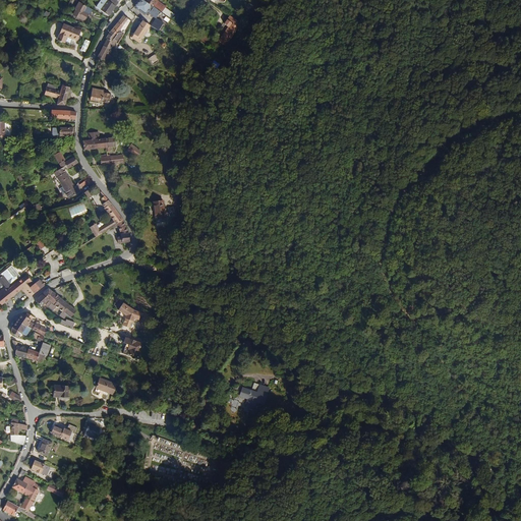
[(109,13),(115,4),(107,0),(105,0),(104,2),(100,0),(99,0),(97,6),(109,13)]
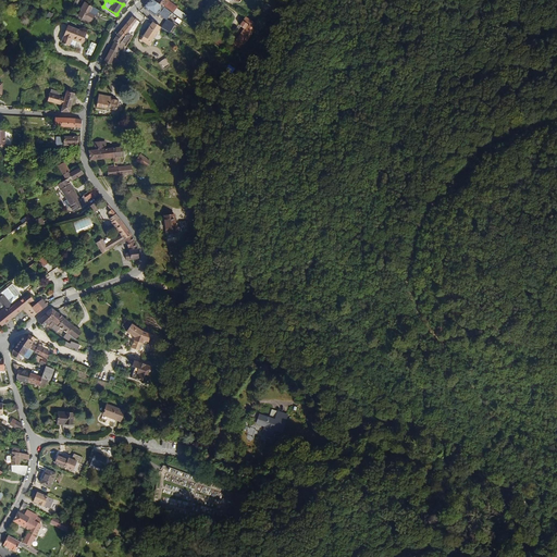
[(160,12),(164,5),(162,4),(157,0),(148,0),(143,4),(153,13),(156,10),(160,12)]
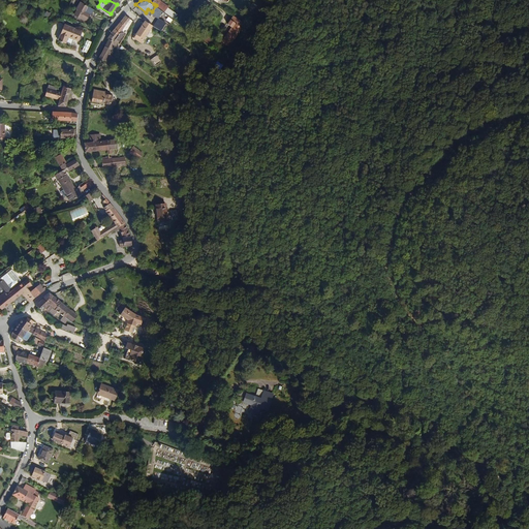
[(161,0),(149,0),(154,4),(155,2),(168,12),(172,7),(161,0)]
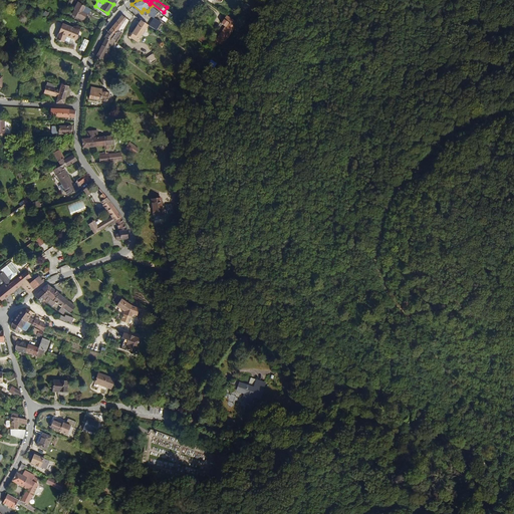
[(212,8),(200,0),(192,0),(210,12),(212,8)]
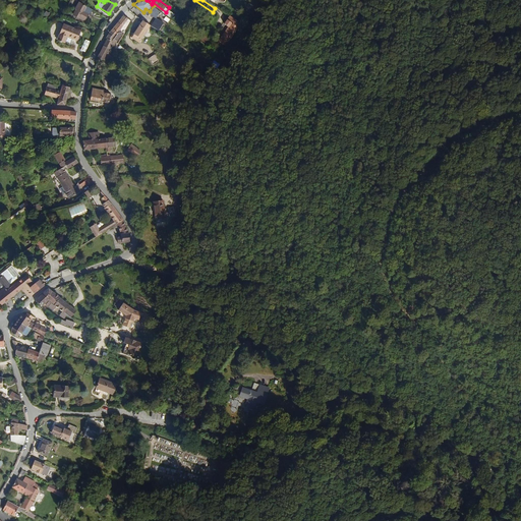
[(88,12),(84,10),(88,4),(80,1),(73,13),(84,18),(88,12)]
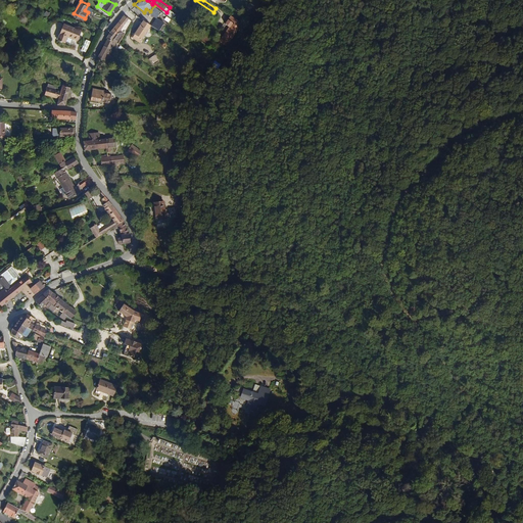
[(159,10),(160,9),(154,5),(150,11),(155,14),(158,10),(159,10)]
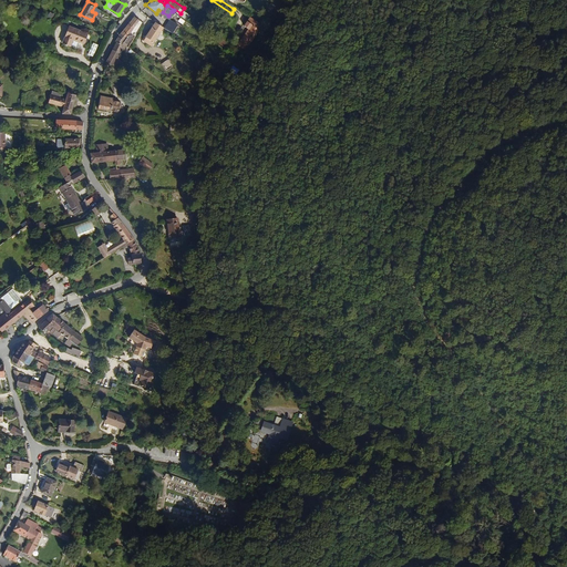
[(124,38),(133,26),(138,18),(134,16),(119,33),(124,38)]
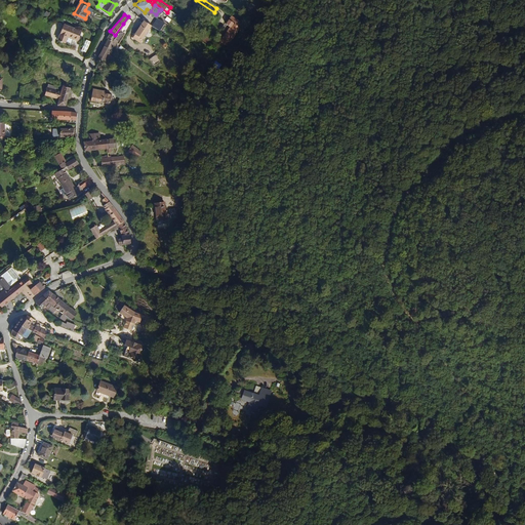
[(232,33),(239,22),(229,14),(226,19),(230,22),(226,29),(232,33)]
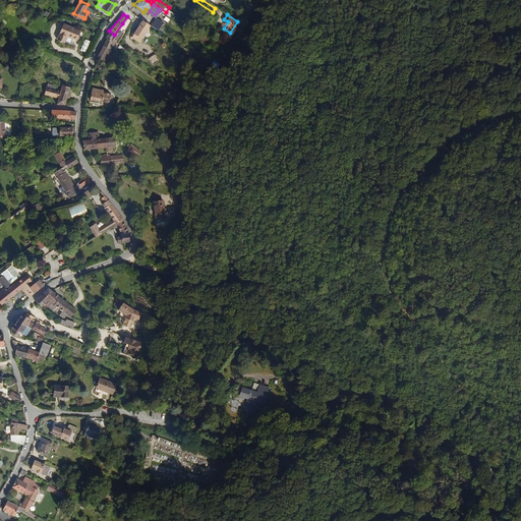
[(158,27),(163,19),(155,15),(150,22),(158,27)]
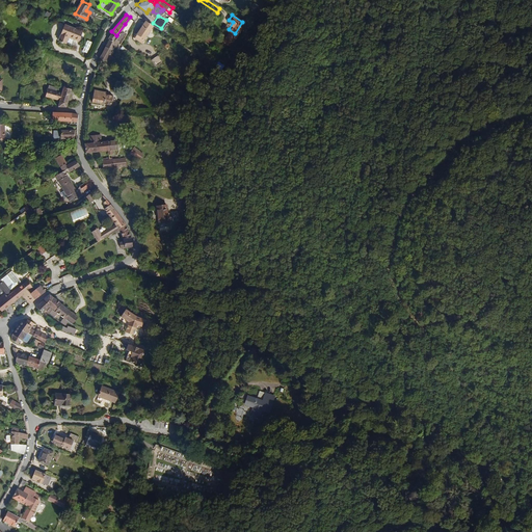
[(144,36),(153,23),(145,19),(137,31),(144,36)]
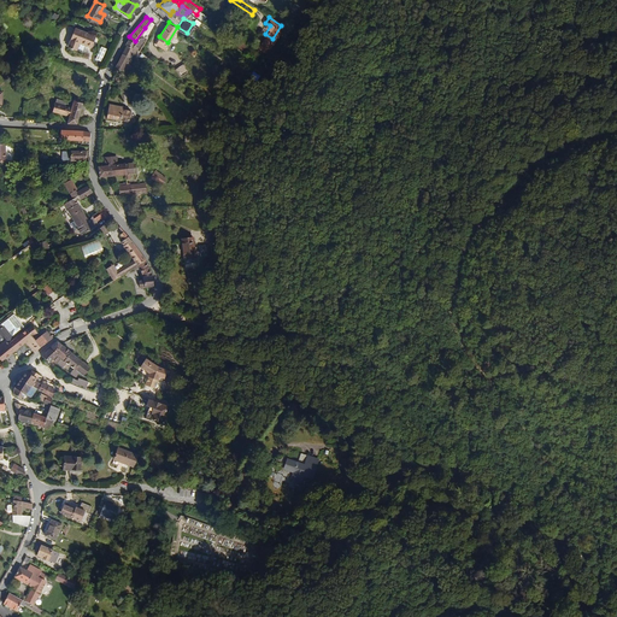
[(92,46),(95,35),(76,27),(70,41),(77,46),(80,41),(92,46)]
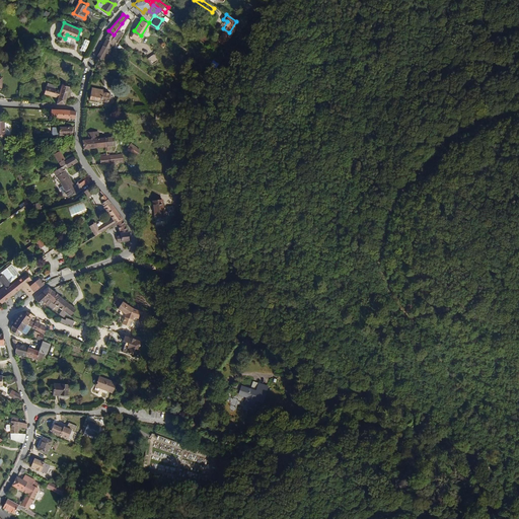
[(115,39),(113,36),(114,34),(108,30),(105,36),(106,38),(102,44),(107,47),(108,44),(112,45),(115,39)]
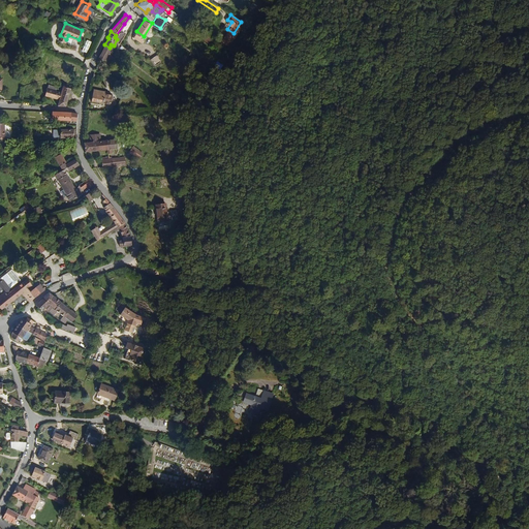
[(219,40),(207,31),(203,36),(216,45),(219,40)]
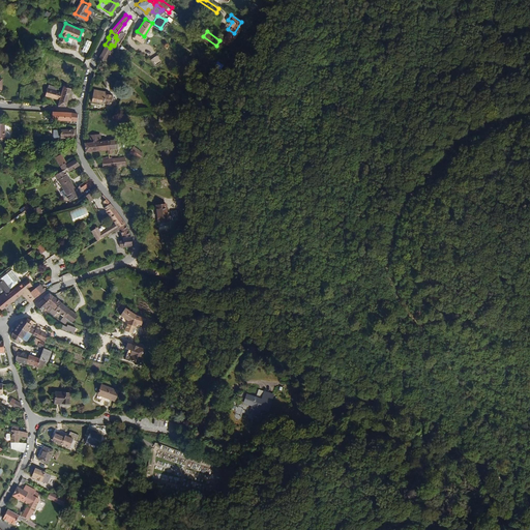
[(87,53),(92,42),(87,39),(82,51),(87,53)]
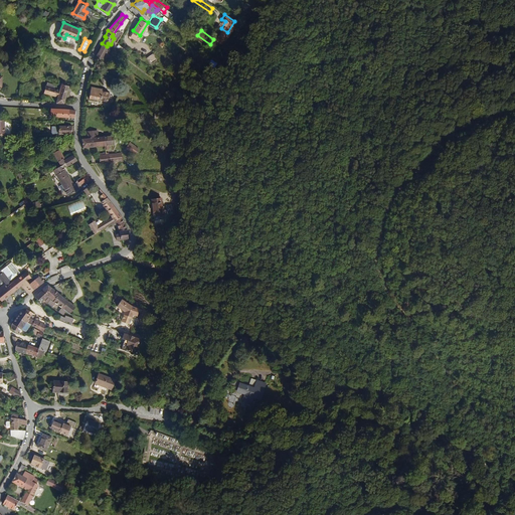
[(107,52),(110,47),(107,46),(102,43),(96,56),(101,58),(102,56),(110,60),(112,56),(107,52)]
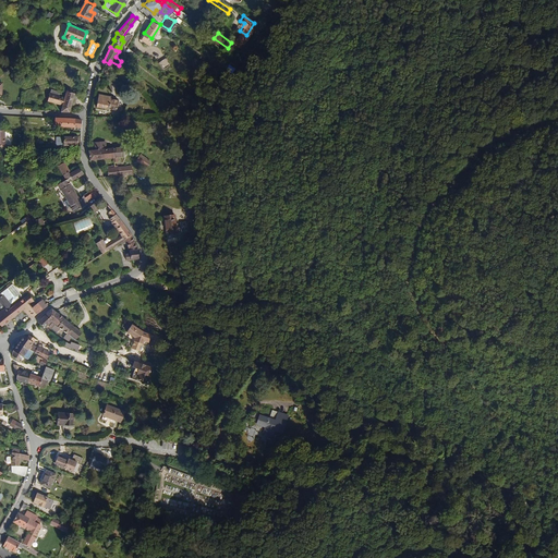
[(165,72),(172,68),(166,58),(159,62),(165,72)]
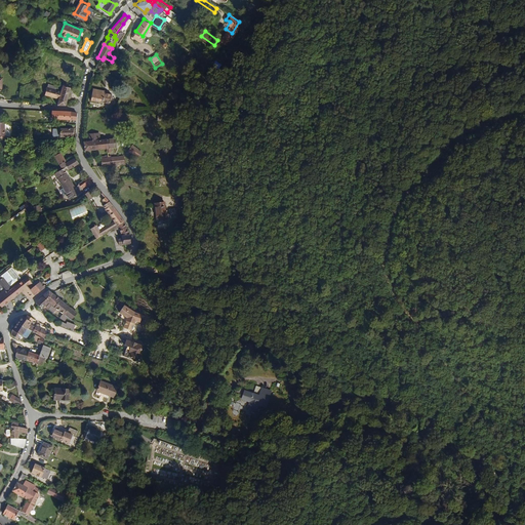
[(66,105),(72,87),(70,86),(71,83),(67,81),(66,81),(64,86),(49,81),(46,93),(59,98),(57,104),(66,105)]
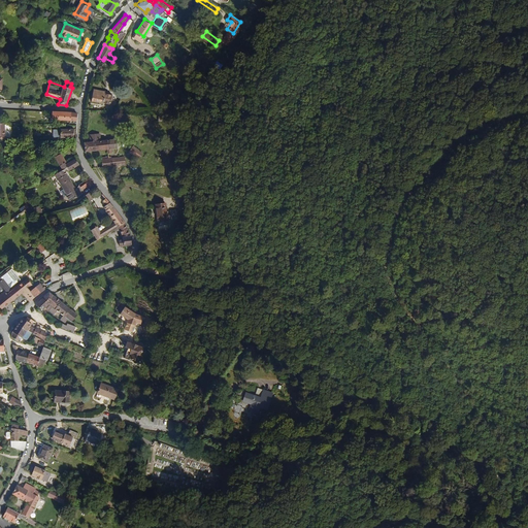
[(108,104),(110,95),(104,94),(104,89),(93,89),(91,100),(101,100),(101,103),(108,104)]
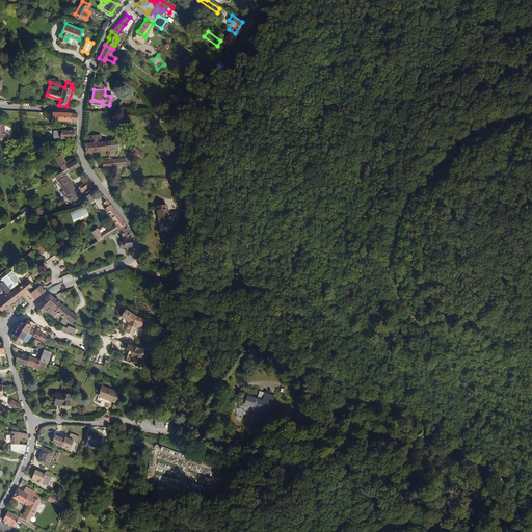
[(70,120),(70,111),(59,111),(58,112),(53,112),(53,118),(70,120)]
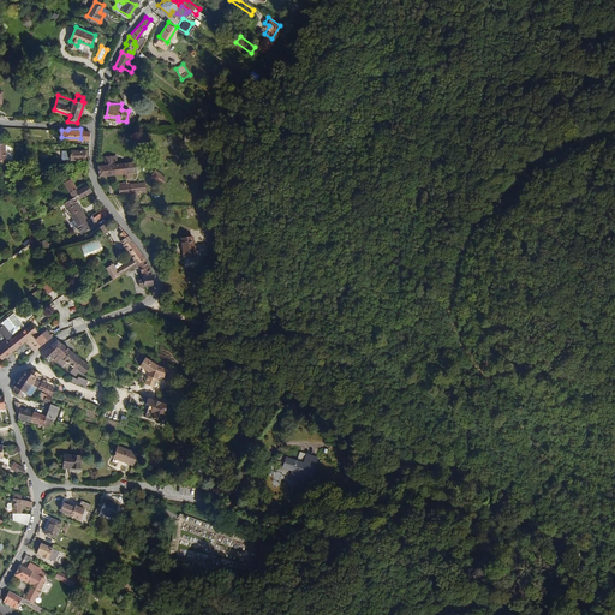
[(84,157),(84,148),(70,148),(70,157),(84,157)]
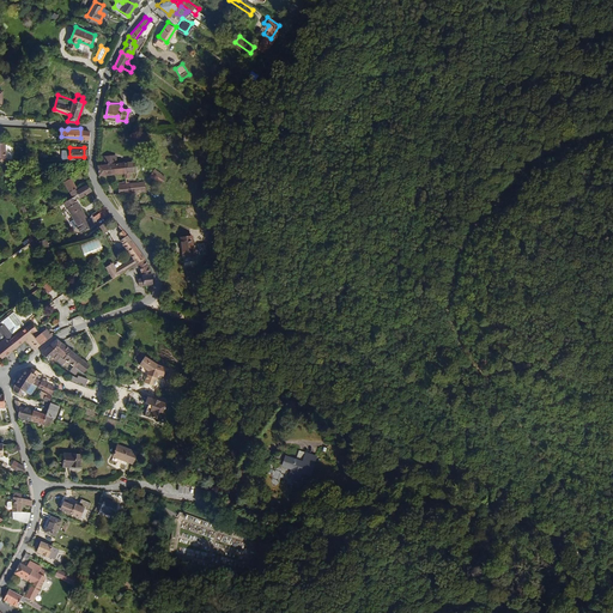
[(122,175),(123,164),(117,164),(104,164),(98,164),(99,175),(122,175)]
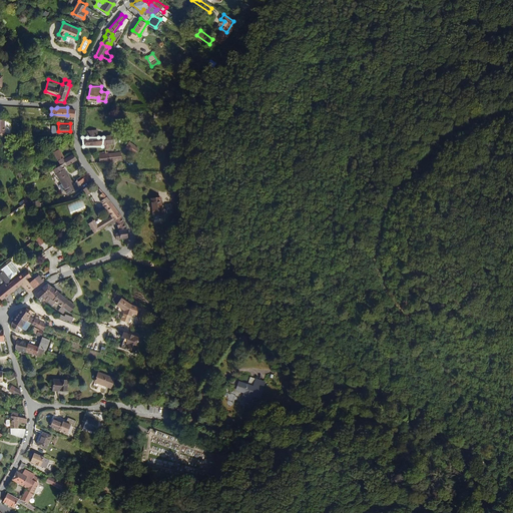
[(113,146),(114,137),(103,137),(102,146),(102,149),(106,149),(106,146),(113,146)]
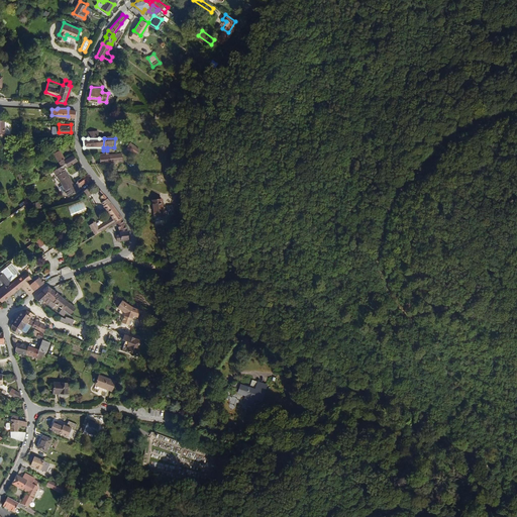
[(67,166),(77,161),(74,154),(66,159),(60,148),(54,151),(61,165),(65,163),(66,164),(67,166)]
